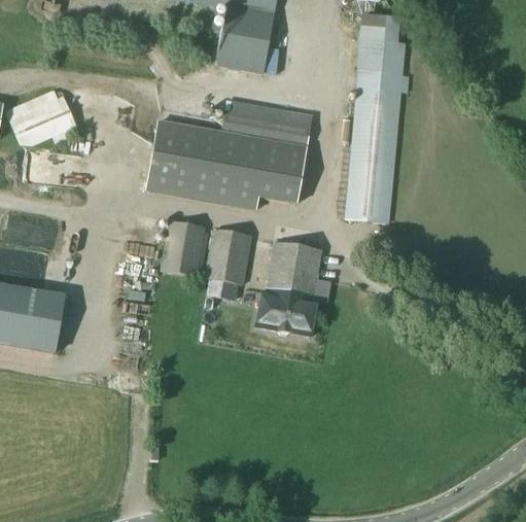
[(204,0),(228,4),(216,65),(260,73),(273,0),(204,0)]
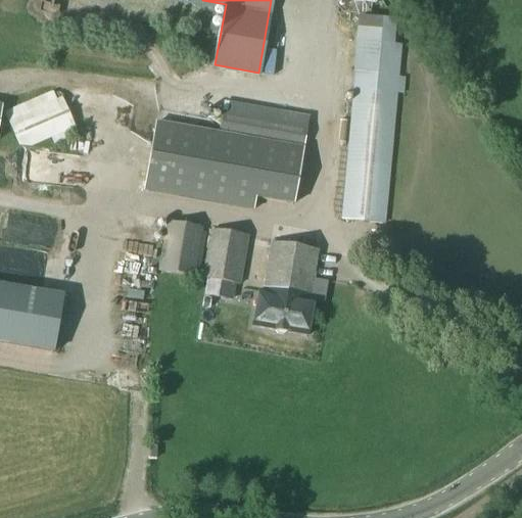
[(396,15),(361,12),(342,215),(387,218),(400,42),(393,42),(396,15)]
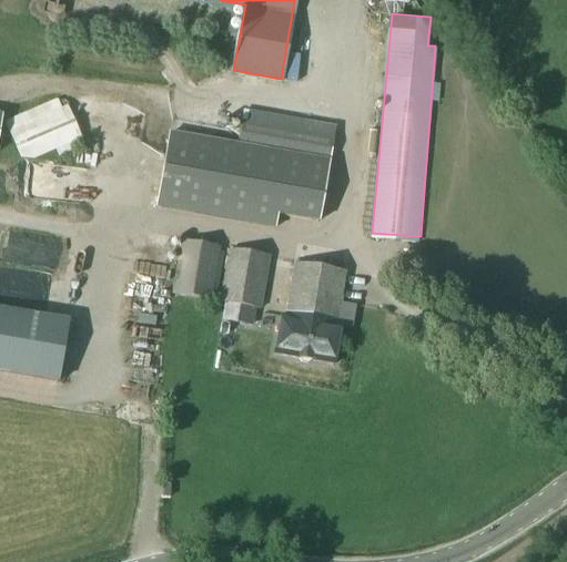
[(67,102),(61,104),(57,95),(4,118),(20,155),(33,155),(56,146),(58,152),(77,144),(74,139),(81,135),(67,102)]
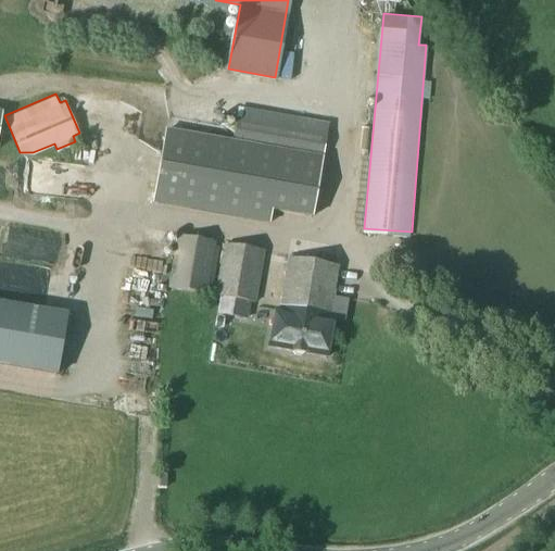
[(234,138),(167,127),(154,201),(269,221),(272,208),(312,215),(327,132),(252,119),(235,133),(234,138)]
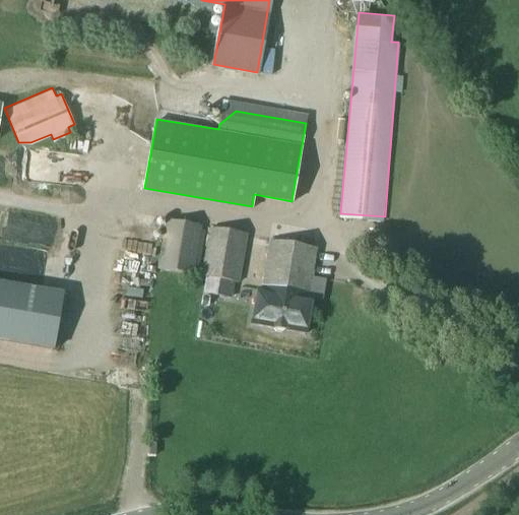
[(157,267),(195,274),(202,224),(166,217),(157,267)]
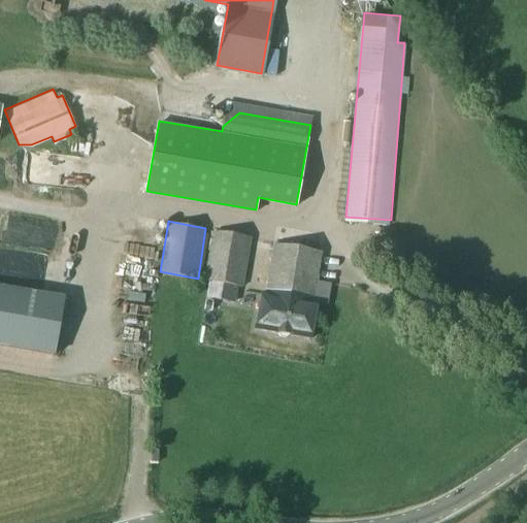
[(204,279),(243,286),(252,235),(213,229),(204,279)]
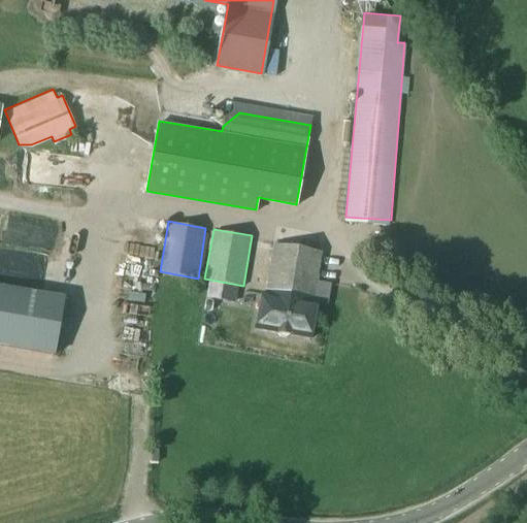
[(314,305),(322,250),(274,242),(266,296),(260,296),(255,327),(314,335),(319,306),(314,305)]
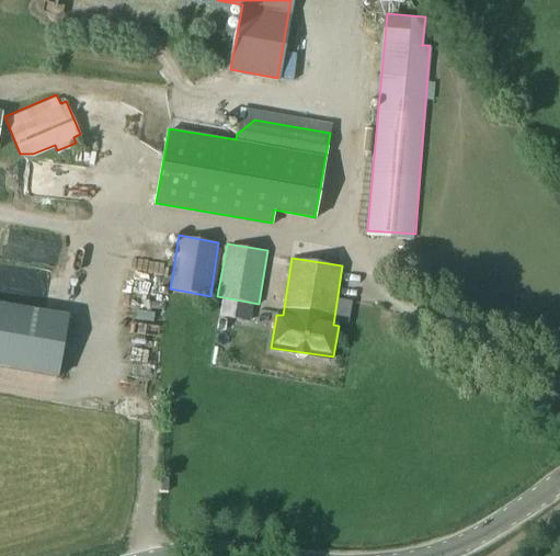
[(0,293),(0,362),(105,382),(116,314),(0,293)]
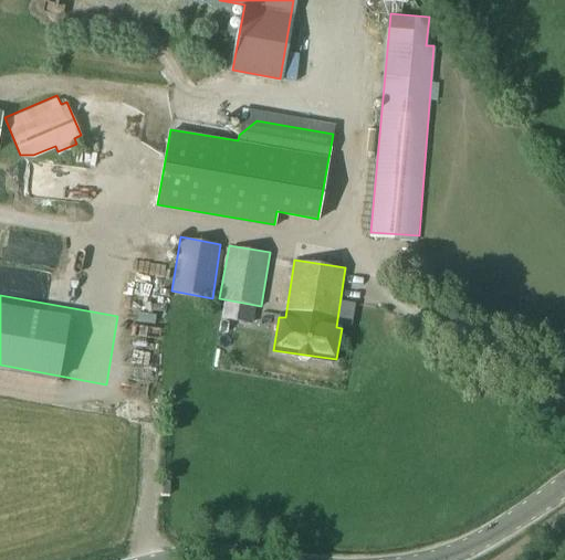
[(396,326),(412,334),(418,320),(403,314),(396,326)]
